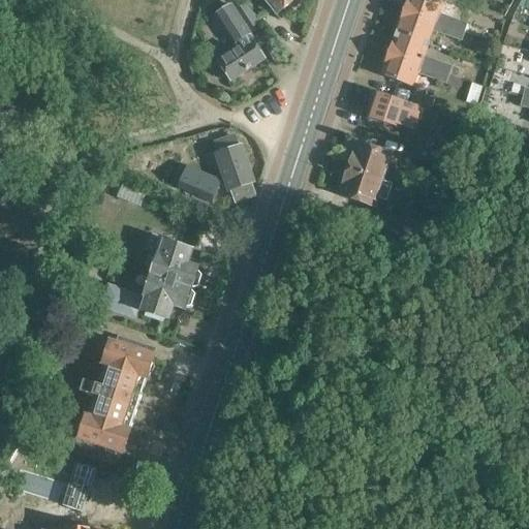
[(262,0),(265,2),(267,0),(277,13),(294,0),(262,0)]
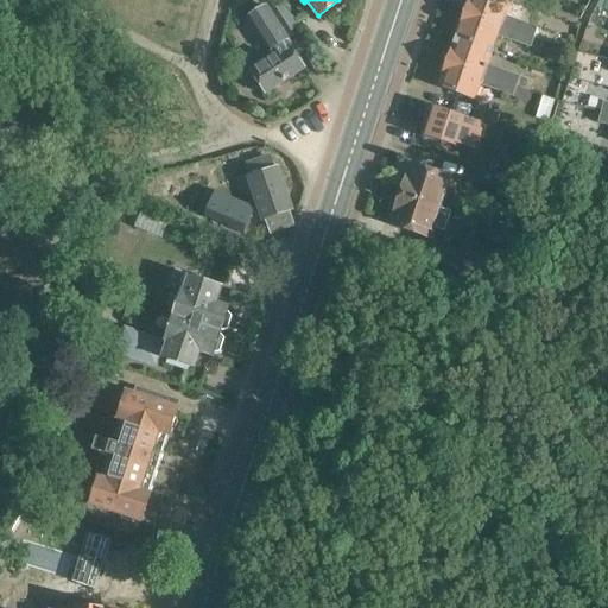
[(527,36),(539,40),(550,44),(553,33),(505,16),(510,1),(506,0),(469,0),(466,14),(527,36)]
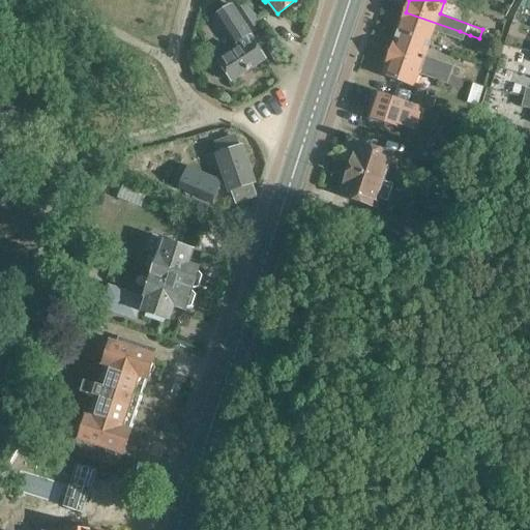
[(232,6),(215,17),(234,46),(237,43),(240,49),(219,61),(233,82),(265,61),(248,36),(251,35),(232,6)]
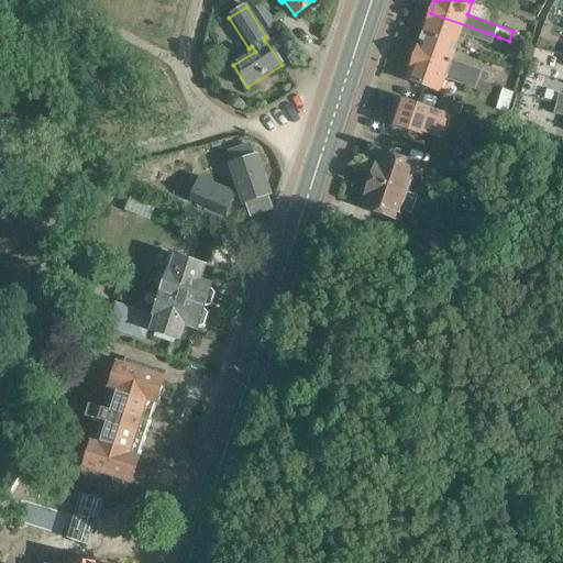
[(431,13),(422,36),(455,47),(461,34),(496,46),(499,37),(488,33),(431,13)]
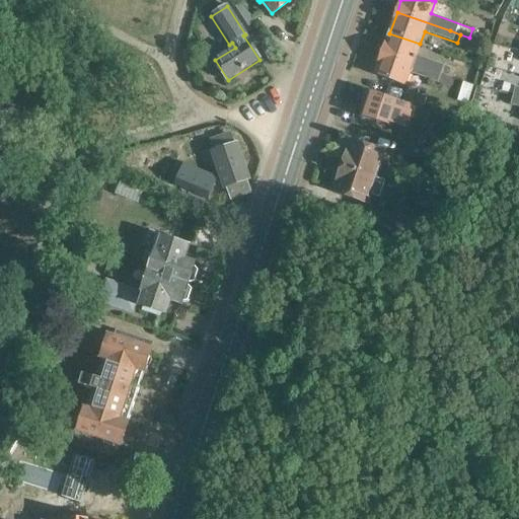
[(389,33),(382,54),(452,79),(455,71),(416,57),(420,44),(389,33)]
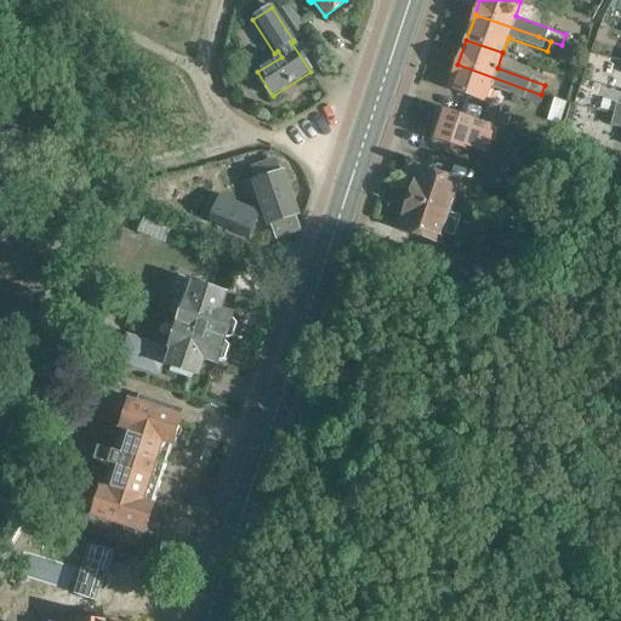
[(541,95),(457,64),(449,90),(485,102),(490,87),(539,106),(541,95)]
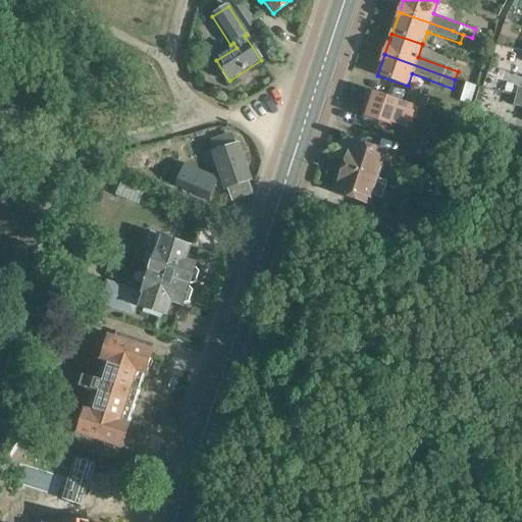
[(521,89),(518,88),(519,87),(507,84),(505,93),(516,96),(515,98),(521,99),(521,89)]
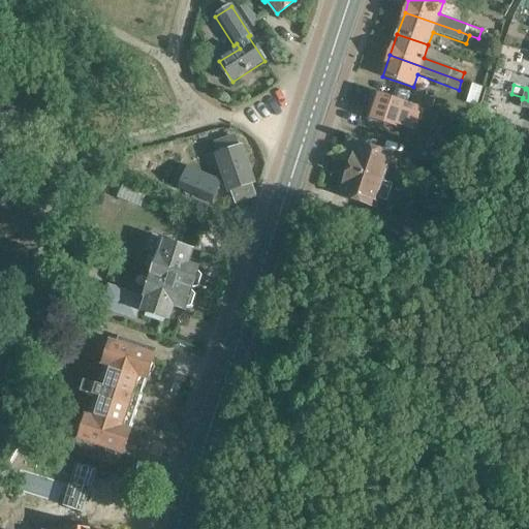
[(411,102),(432,109),(435,98),(414,91),(411,102)]
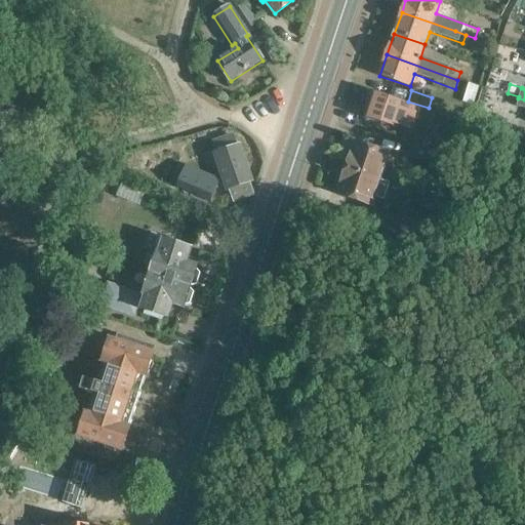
[(372,93),(363,118),(399,130),(400,128),(416,134),(418,128),(429,131),(435,114),(372,93)]
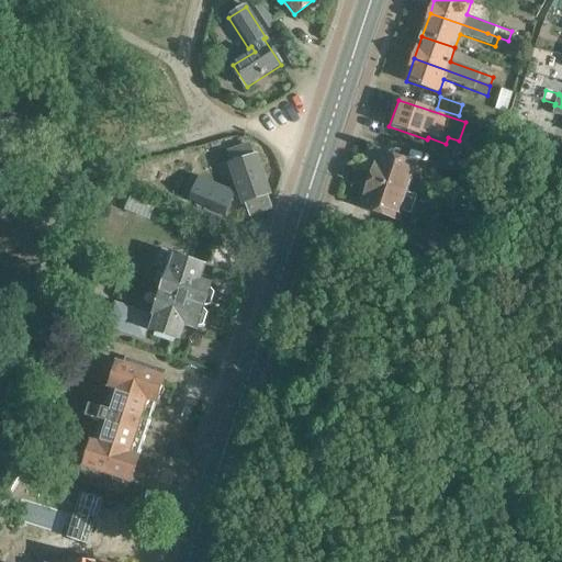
[(561,107),(554,105),(550,103),(547,112),(561,116),(561,107)]
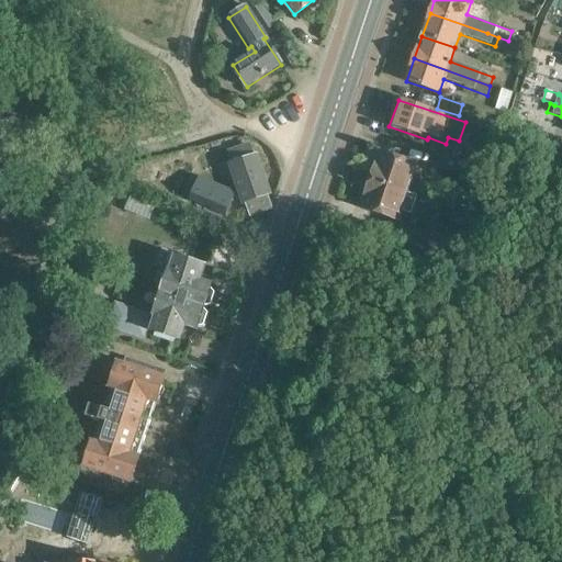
[(270,194),(257,157),(254,158),(250,145),(231,152),(233,163),(228,164),(243,206),(248,204),(251,215),(271,208),(267,195),(270,194)]
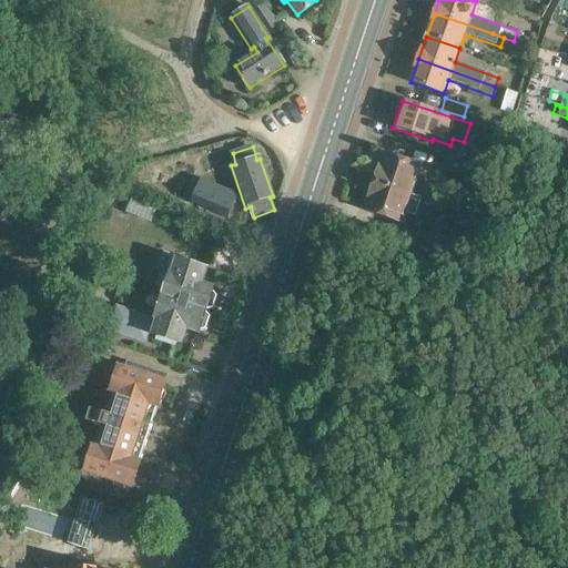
[(473,150),(468,164),(489,171),(494,158),(473,150)]
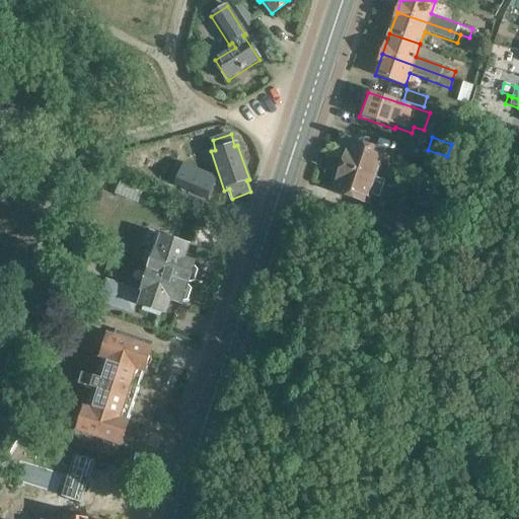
[(342,166),(374,177),(383,152),(351,141),(342,166)]
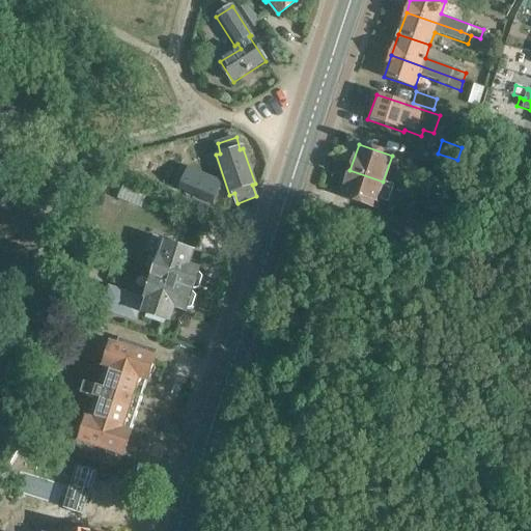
[(416,146),(412,159),(432,166),(437,154),(416,146)]
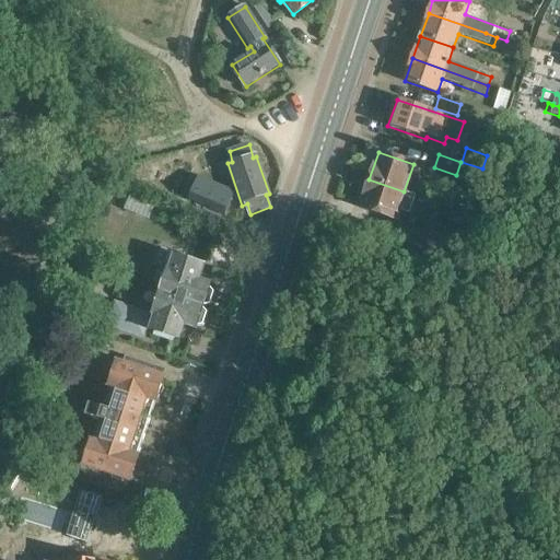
[(171,201),(193,210),(206,176),(185,166),(171,201)]
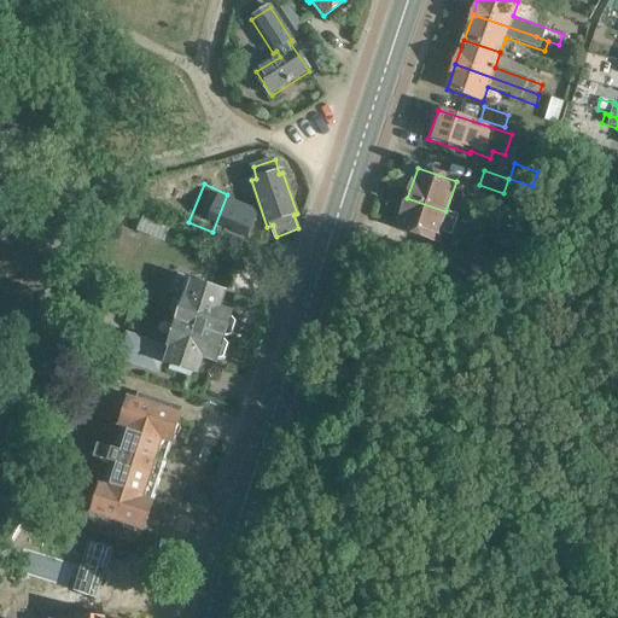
[(445,211),(407,198),(396,228),(436,243),(439,231),(450,234),(456,215),(445,211)]
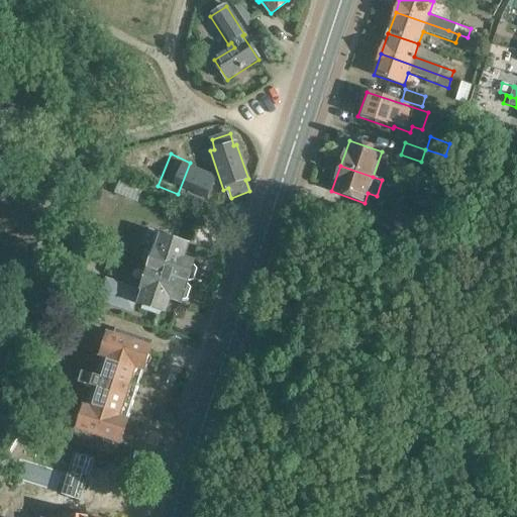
[(387,228),(411,237),(416,224),(392,215),(387,228)]
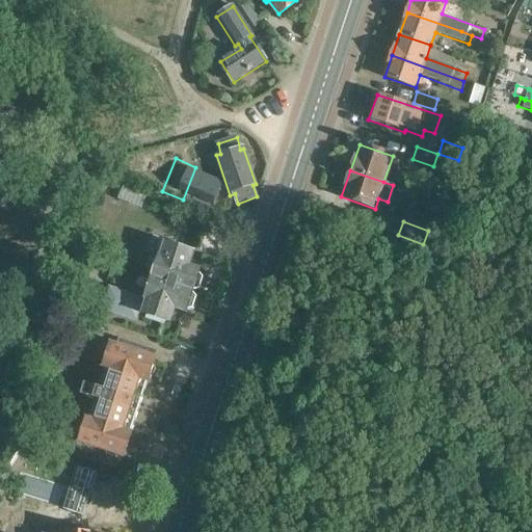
[(154,278),(193,292),(200,291),(204,278),(200,274),(201,271),(190,267),(194,254),(189,251),(190,247),(173,242),(171,246),(169,245),(164,260),(161,258),(154,278)]
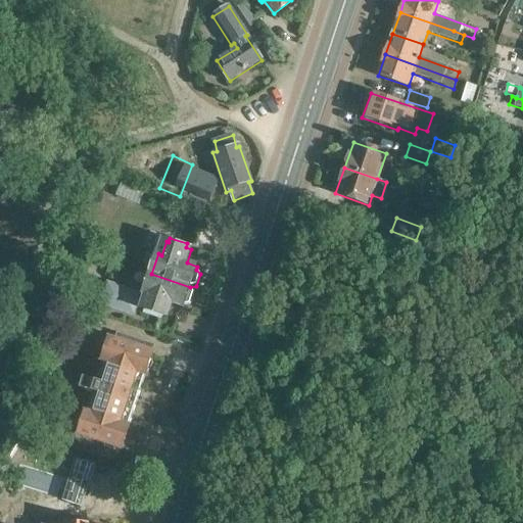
[(190,287),(151,274),(145,294),(148,295),(147,298),(141,296),(142,293),(106,281),(99,305),(135,318),(139,302),(145,304),(143,308),(145,310),(144,314),(161,320),(163,316),(169,317),(173,303),(184,306),(184,305),(190,304),(194,292),(190,288),(190,287)]
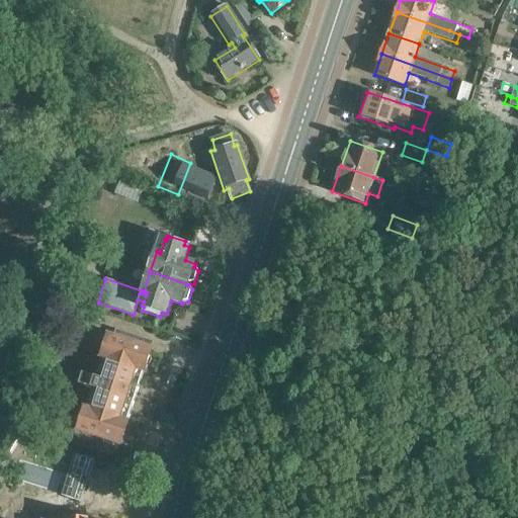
[(83,374),(80,384),(94,390),(81,431),(121,444),(152,350),(145,348),(147,339),(116,330),(113,338),(110,337),(97,378),(83,374)]
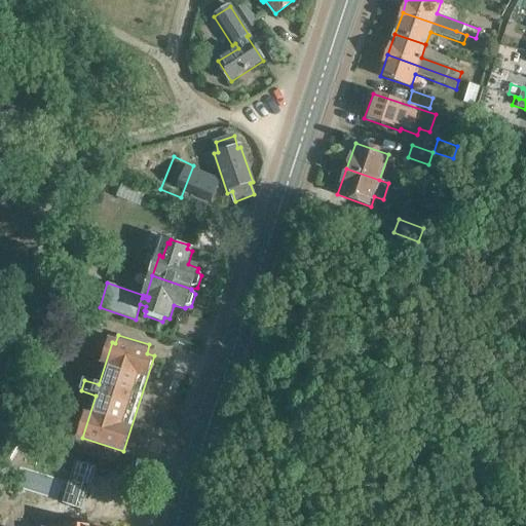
[(66,464),(64,485),(99,488),(101,472),(81,465),(66,464)]
